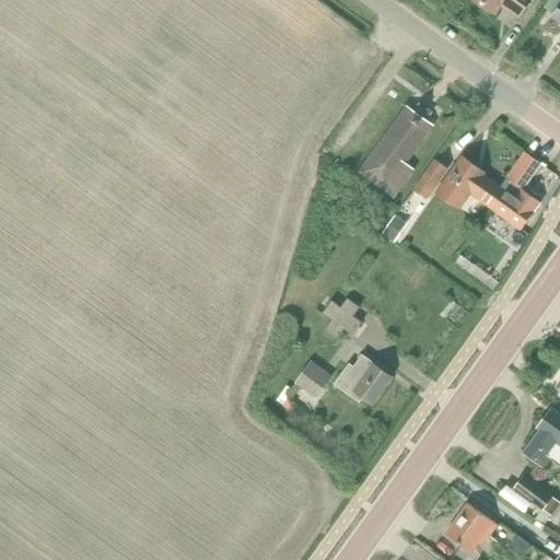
[(474,0),(496,15),(502,7),(520,19),(533,0),(474,0)]
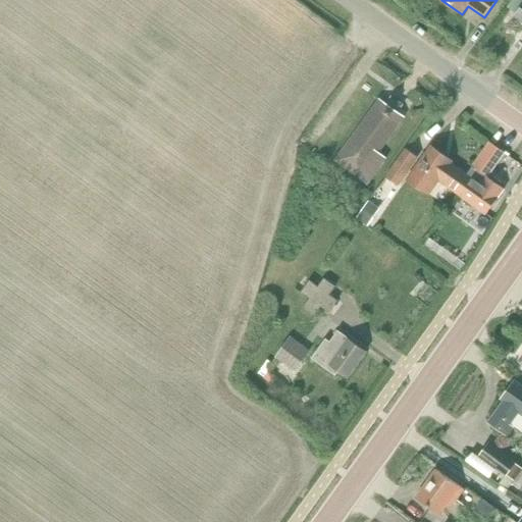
[(521,21),(521,0),(512,0),(507,8),(516,14),(514,16),(521,21)]
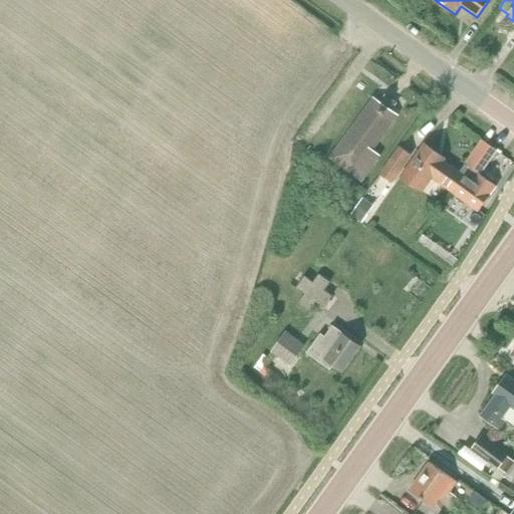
[(374,98),(330,159),(362,182),(381,157),(373,151),(399,116),(392,111),(397,104),(387,97),(381,103),(374,98)]
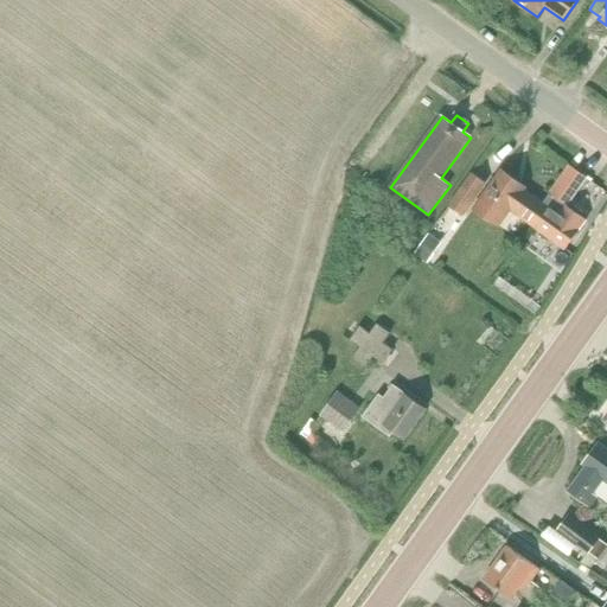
[(569,168),(543,204),(528,225),(564,251),(582,227),(582,228),(586,223),(560,204),(567,193),(574,198),(587,180),(569,168)]
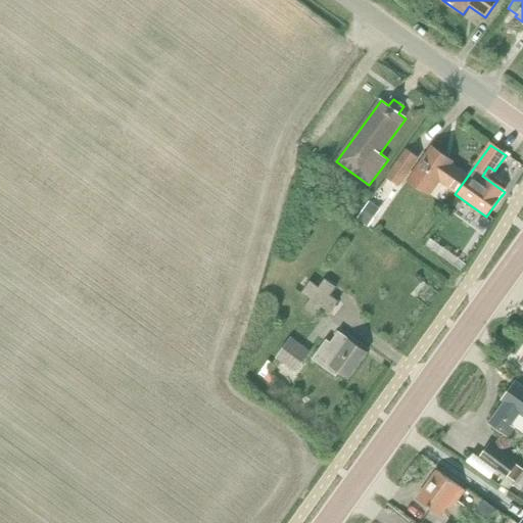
[(455,194),(468,176),(457,168),(459,164),(433,146),(409,182),(430,197),(440,184),(455,194)]
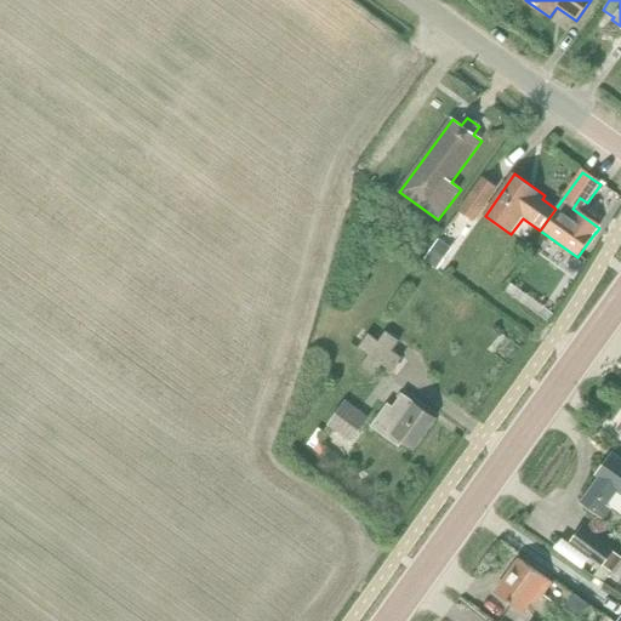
[(483,178),(460,212),(473,222),(496,189),(483,178)]
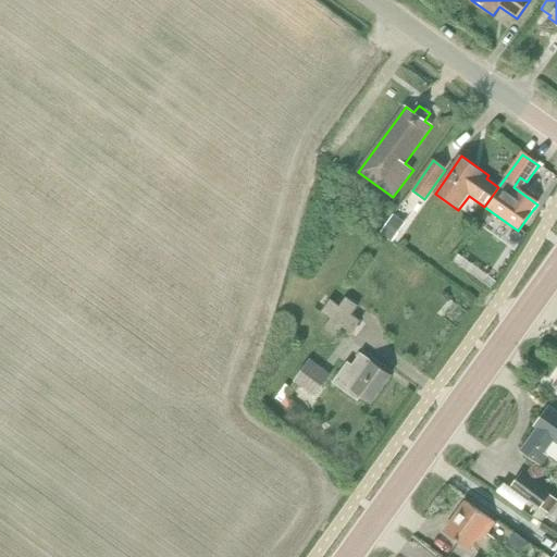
[(404,221),(393,214),(381,233),(392,239),(404,221)]
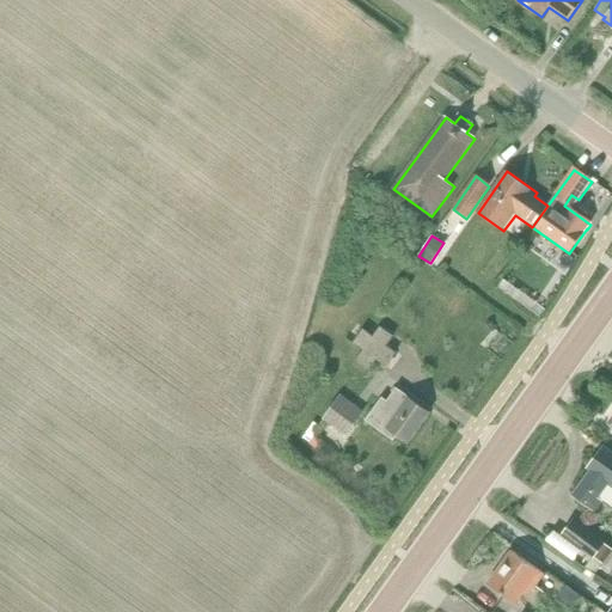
[(503,280),(497,288),(507,295),(540,318),(545,310),(513,287),(503,280)]
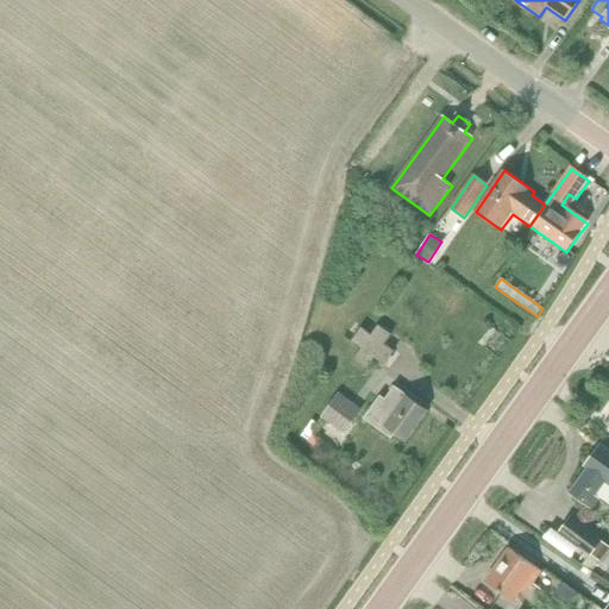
[(359,327),(350,341),(362,350),(353,359),(368,370),(375,359),(387,366),(395,355),(384,346),(391,337),(377,326),(371,336),(359,327)]
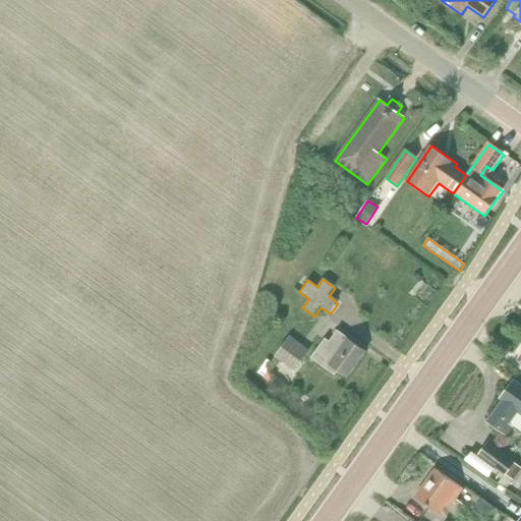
[(335,338),(305,380),(332,398),(361,357),(335,338)]
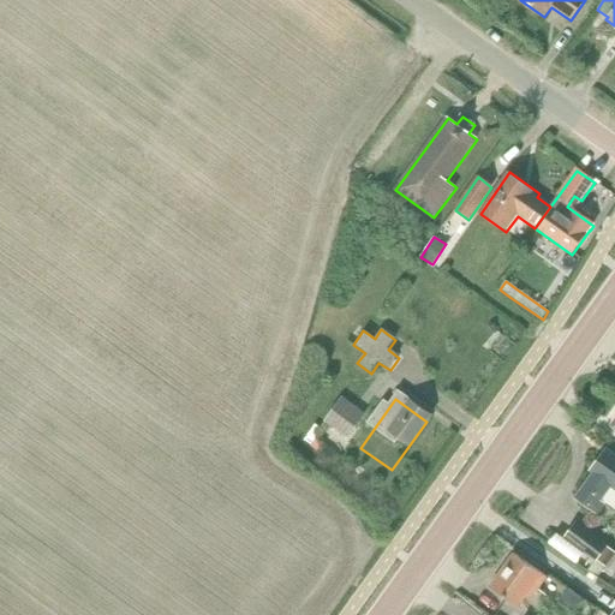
[(339,402),(324,422),(347,439),(362,419),(339,402)]
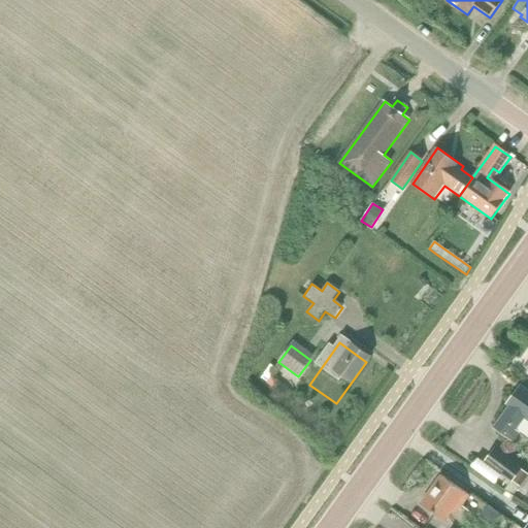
[(508,408),(494,428),(512,441),(518,433),(514,430),(523,418),(527,421),(527,392),(520,387),(505,406),(508,408)]
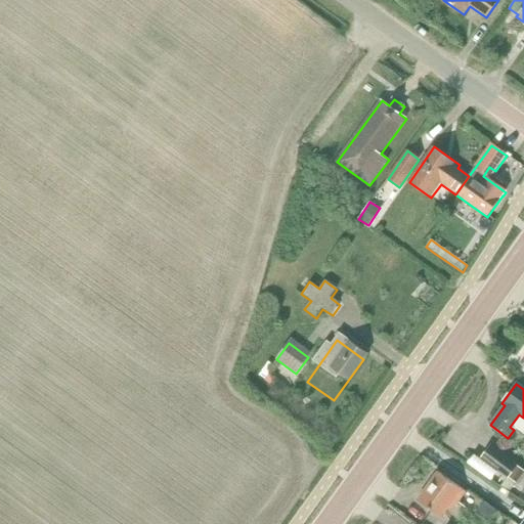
[(523,472),(523,471),(518,468),(490,446),(482,460),(510,481),(511,479),(516,483),(523,472)]
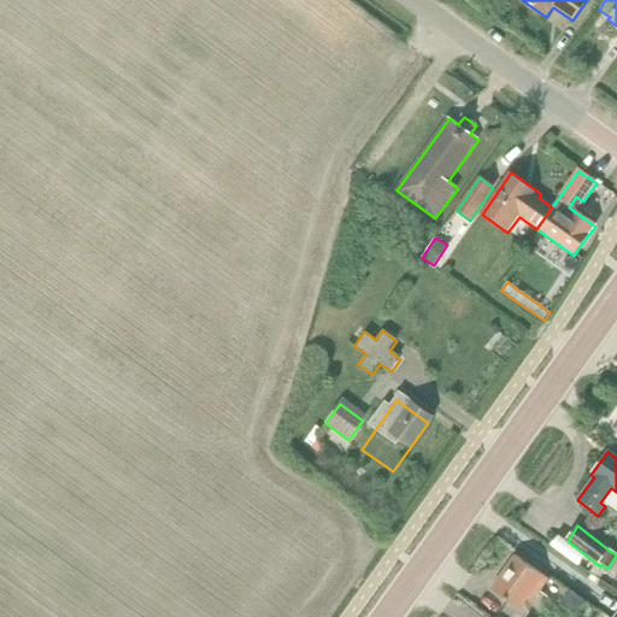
[(515,557),(491,591),(517,610),(526,598),(530,601),(546,580),(515,557)]
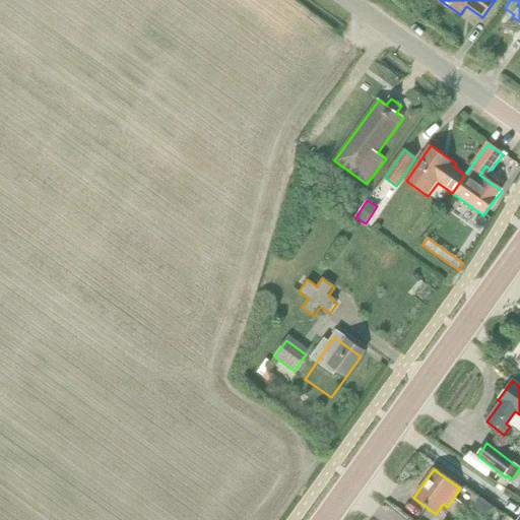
All buildings are outlined.
